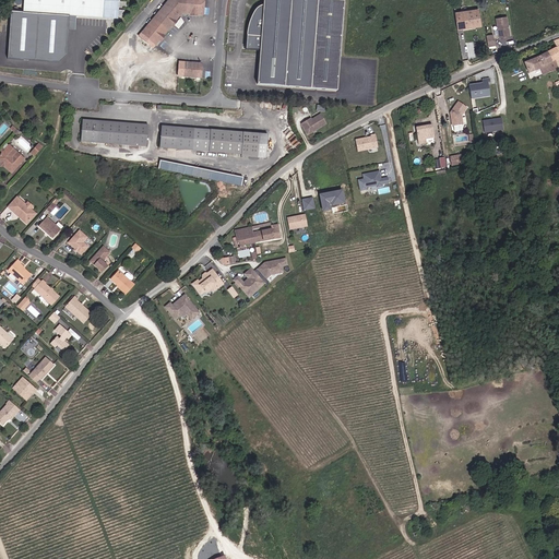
[(120,18),(120,0),(25,0),(25,11),(73,14),(120,18)]
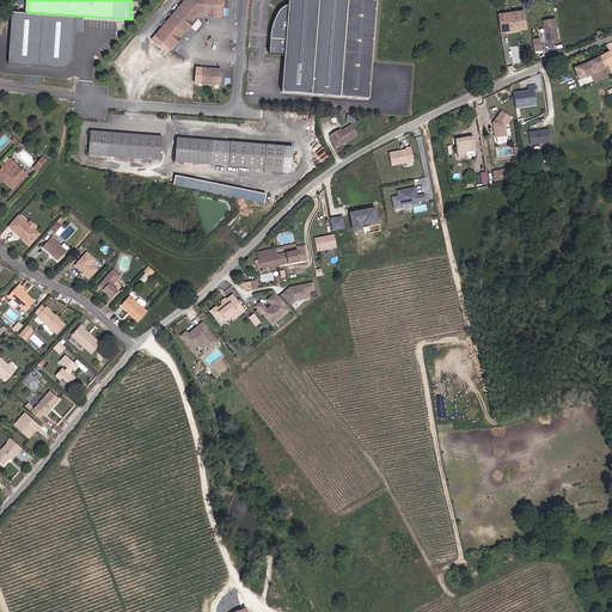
[(169,51),(202,13),(225,14),(225,0),(187,0),(153,38),(169,51)]
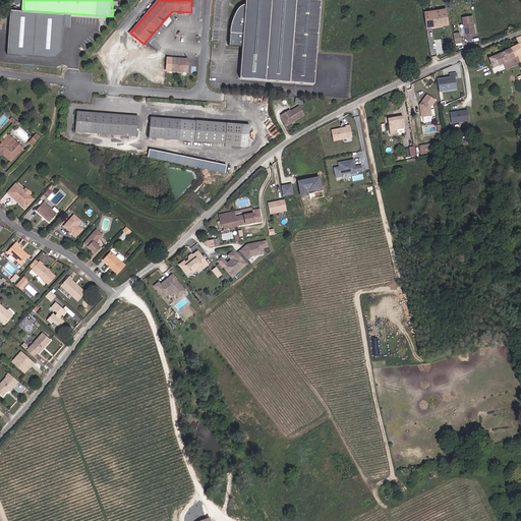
[(315,83),(322,0),(319,0),(246,0),(247,3),(242,5),(239,7),(236,11),(234,15),(232,22),(231,32),(244,33),(241,77),(315,83)]
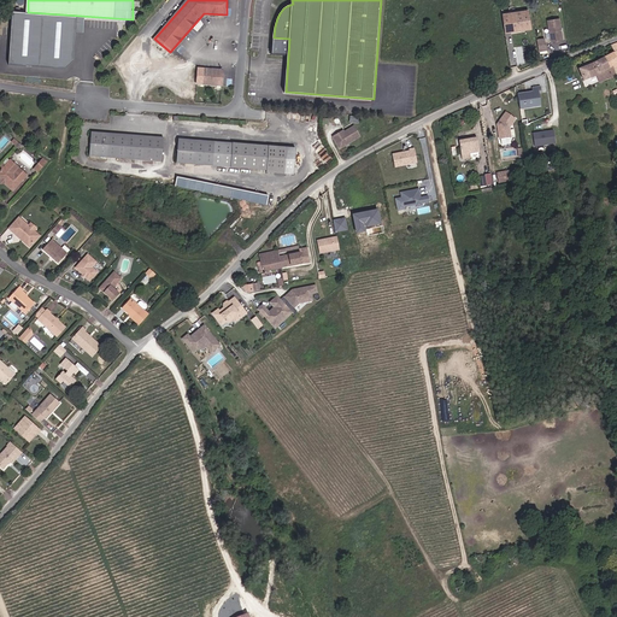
[(529,28),(526,10),(500,15),(504,31),(510,30),(509,28),(522,25),(523,28),(529,28)]
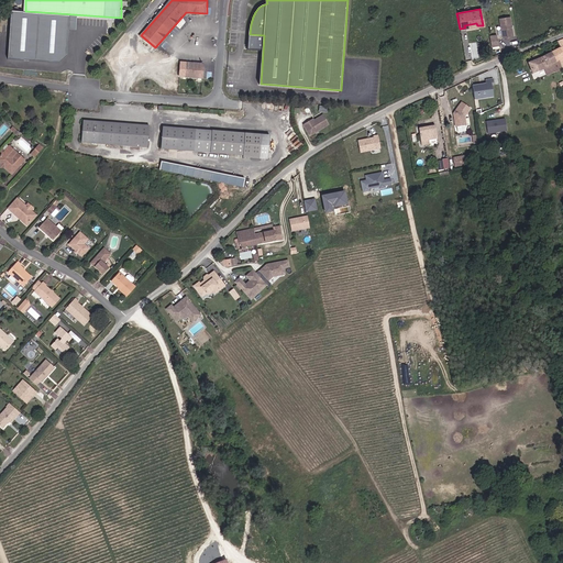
[(72,55),(74,14),(25,11),(15,11),(12,58),(64,62),(72,55)]
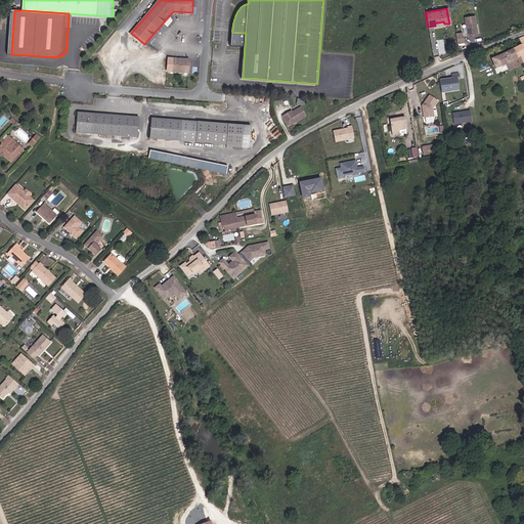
[(478,34),(474,15),(464,17),(468,36),(478,34)]
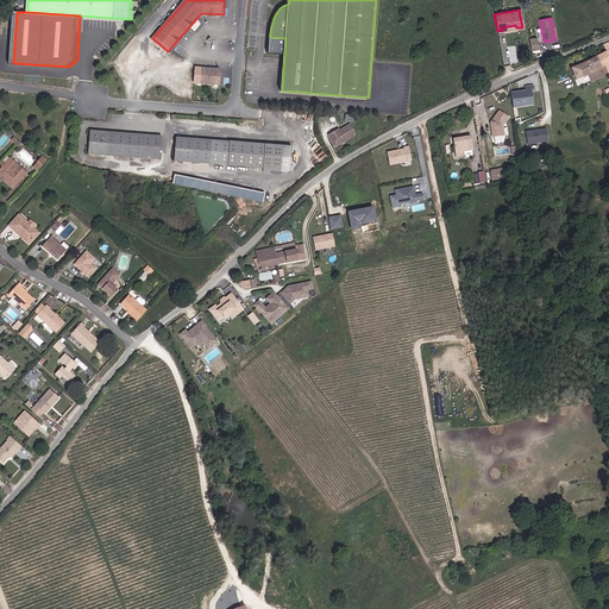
[(539,49),(539,44),(538,43),(537,37),(529,38),(532,50),(539,49)]
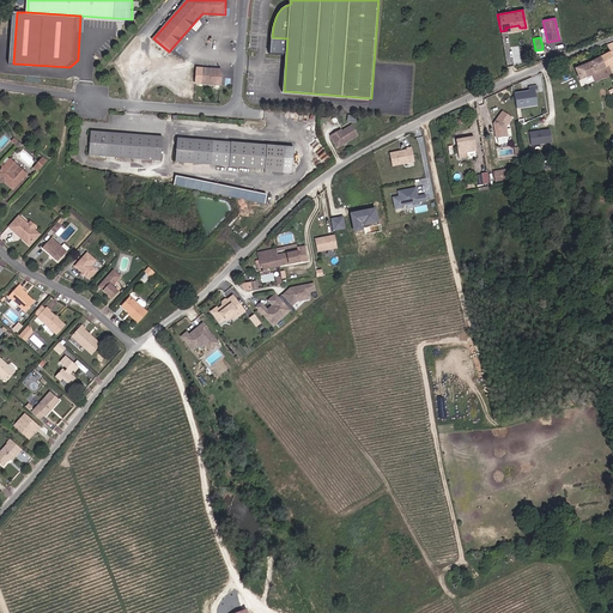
[(605,68),(611,65),(612,64),(612,43),(607,47),(611,54),(600,59),(605,68)]
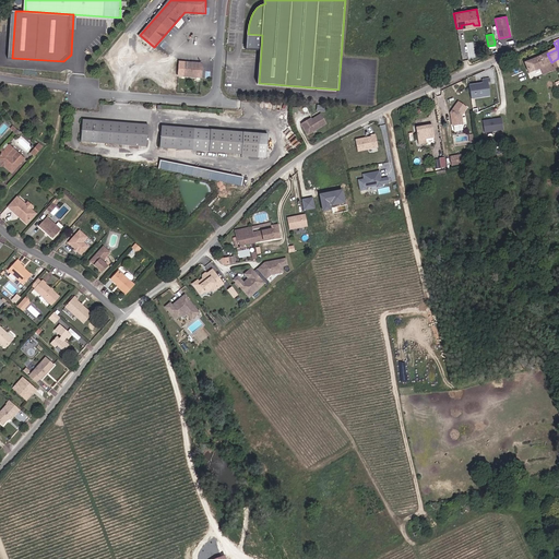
[(558,69),(557,59),(551,62),(547,54),(524,63),(528,73),(542,68),(543,71),(545,70),(547,73),(558,69)]
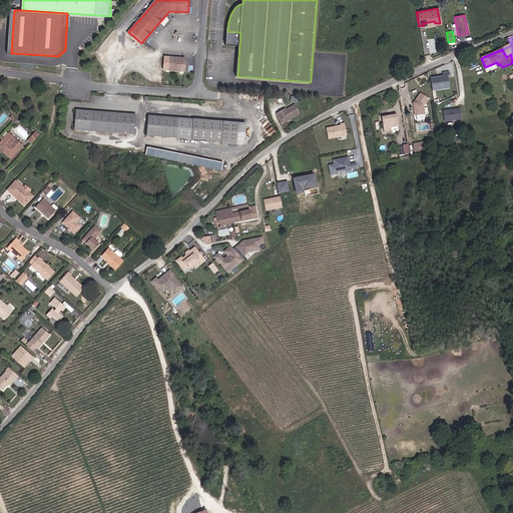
[(185,70),(185,57),(165,56),(164,69),(185,70)]
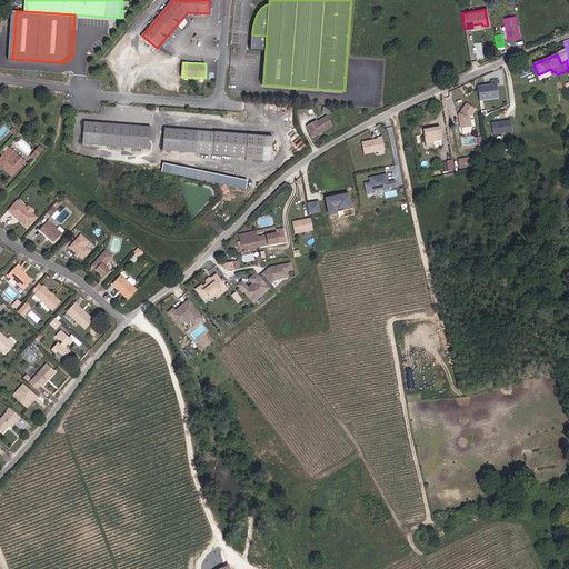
[(479,100),(501,98),(500,79),(491,80),(491,85),(478,86),(479,100)]
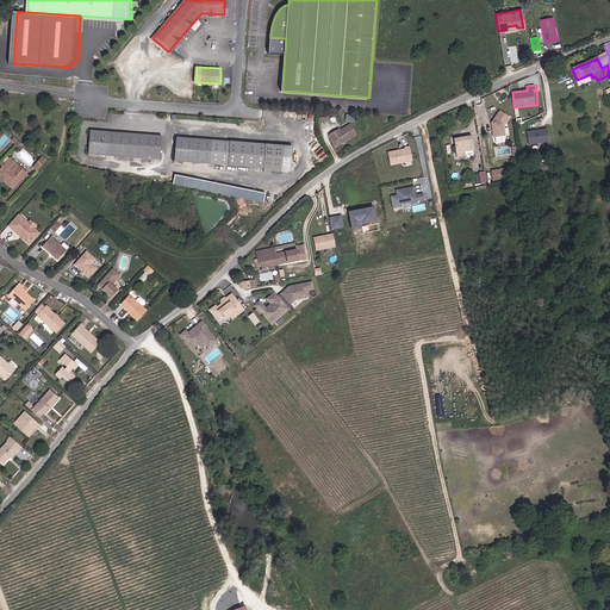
[(502,125),(509,117),(498,110),(490,123),(492,137),(504,135),(502,125)]
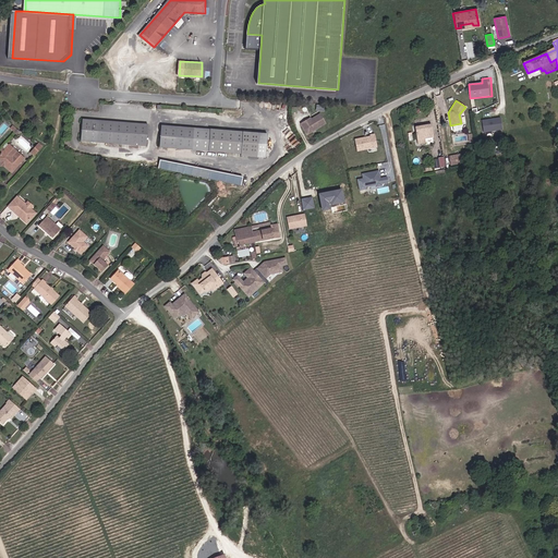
[(306,119),(312,130),(330,121),(326,111),(318,116),(318,117),(317,118),(316,114),(306,119)]
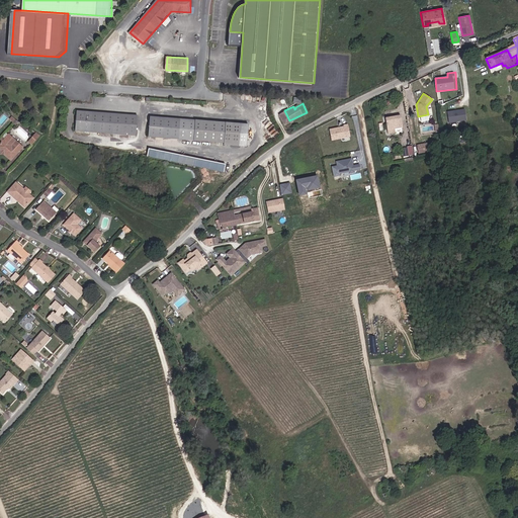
[(450,121),(467,120),(467,109),(449,110),(450,121)]
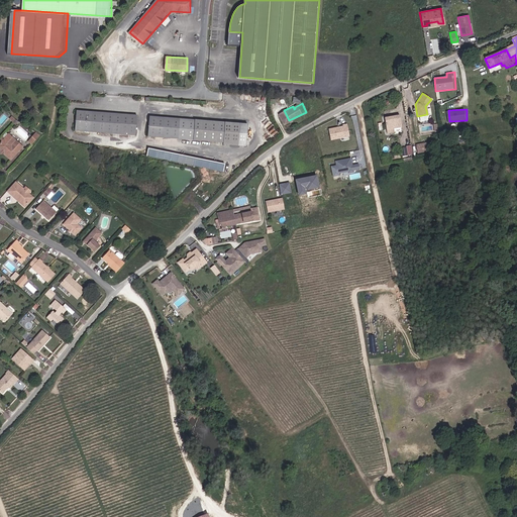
[(138,115),(78,111),(77,130),(137,135),(138,115)]
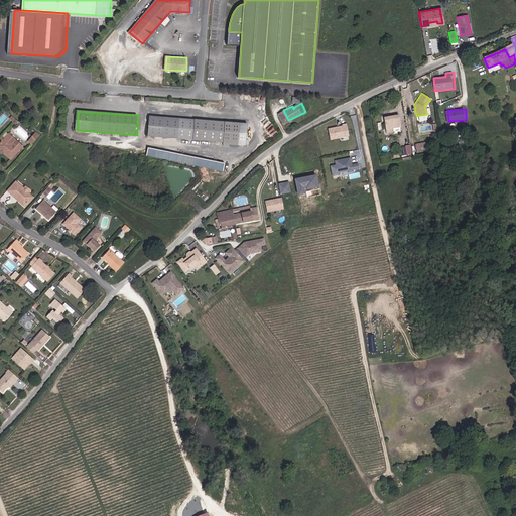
[(151,116),(149,135),(225,140),(225,142),(246,143),(247,122),(151,116)]
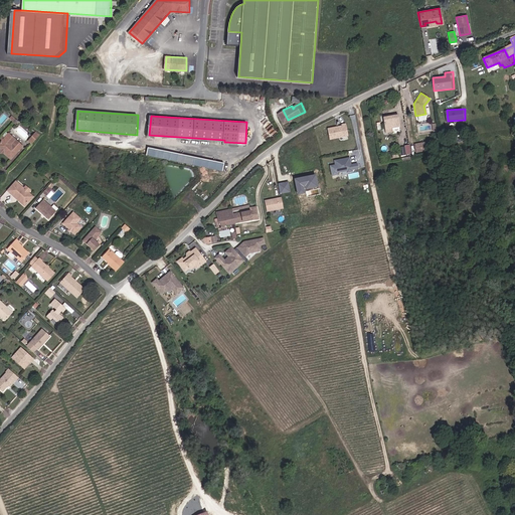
[(396,116),(383,118),(385,134),(391,133),(391,130),(398,128),(396,116)]
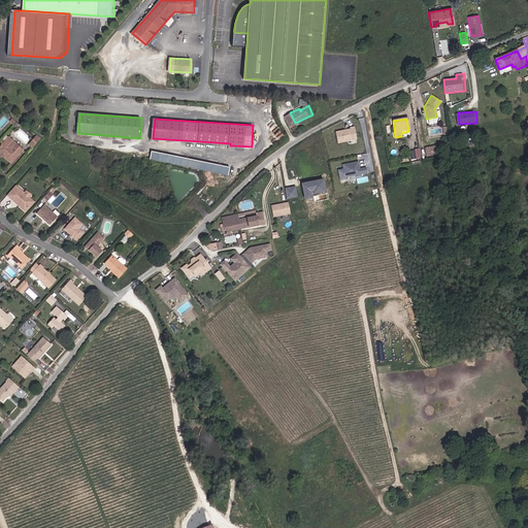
[(337,142),(359,139),(357,127),(336,130),(337,142)]
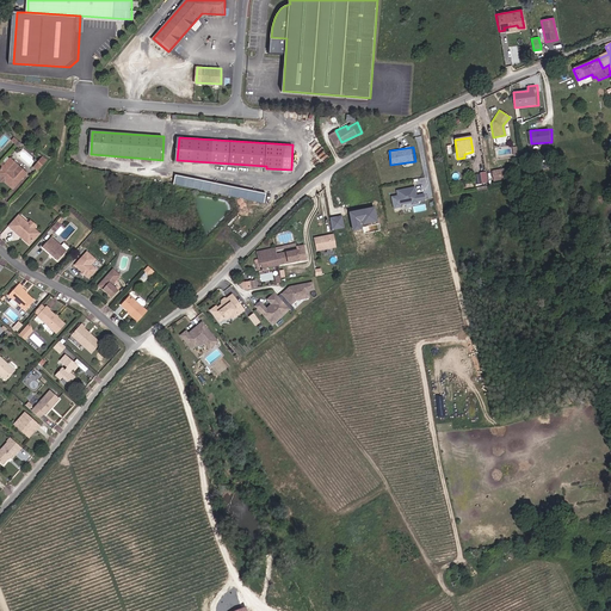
[(42,158),(32,168),(37,172),(47,161),(42,158)]
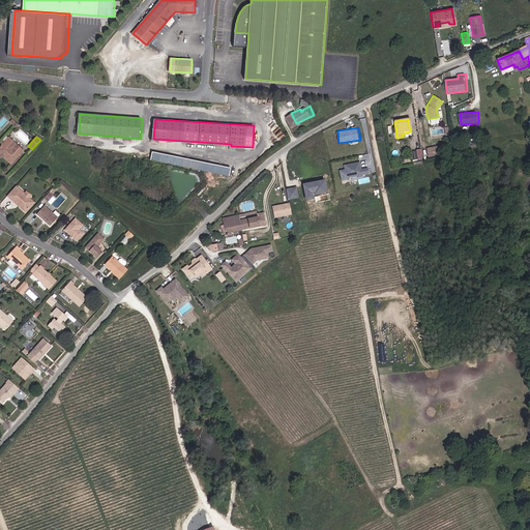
[(19,148),(8,139),(0,148),(0,150),(3,153),(2,155),(7,160),(11,164),(23,152),(19,148)]
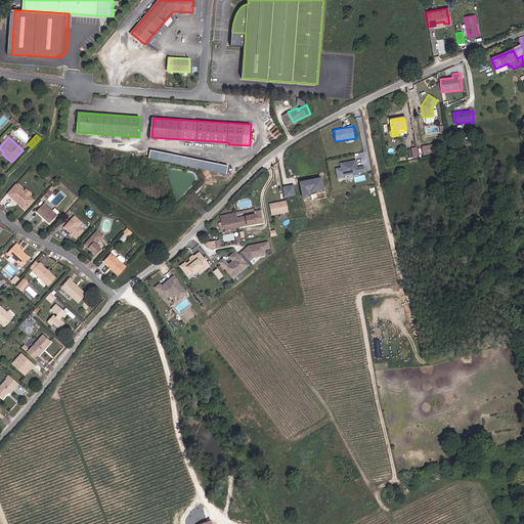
[(423,146),(425,155),(436,153),(434,143),(423,146)]
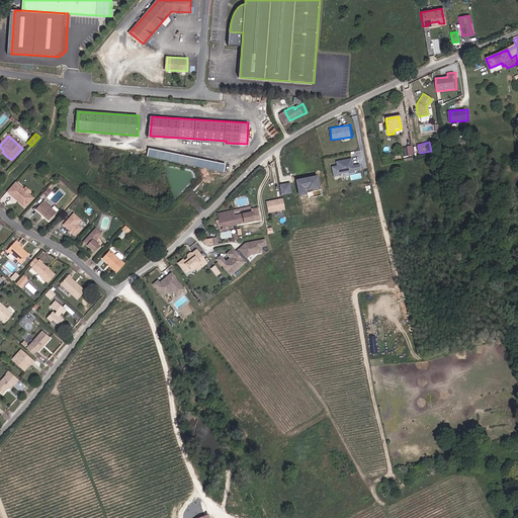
[(149,158),(227,171),(228,162),(150,149),(149,158)]
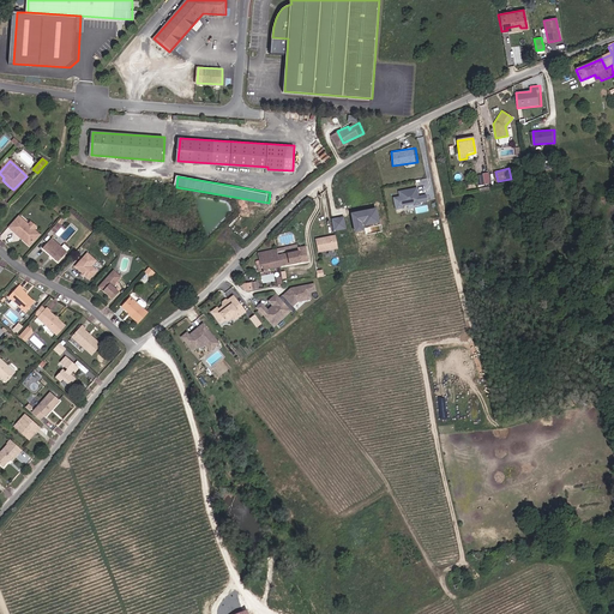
[(419,187),(399,190),(401,196),(395,197),(397,210),(405,208),(405,205),(415,204),(416,204),(429,203),(428,194),(420,196),(419,187)]
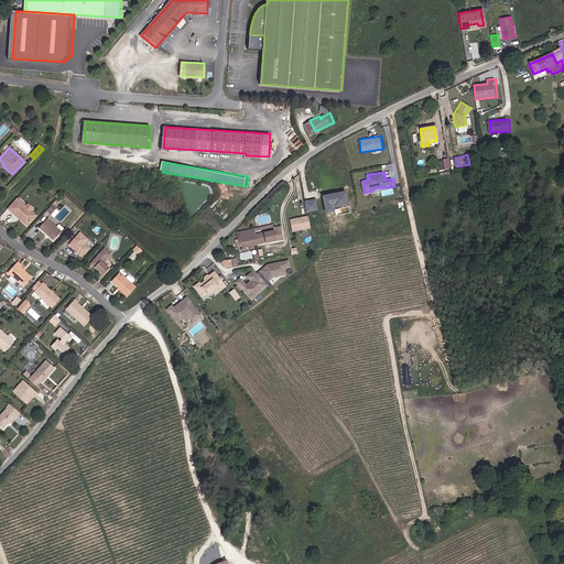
[(8,209),(19,219),(21,217),(29,225),(36,216),(31,212),(26,208),(18,199),(8,209)]
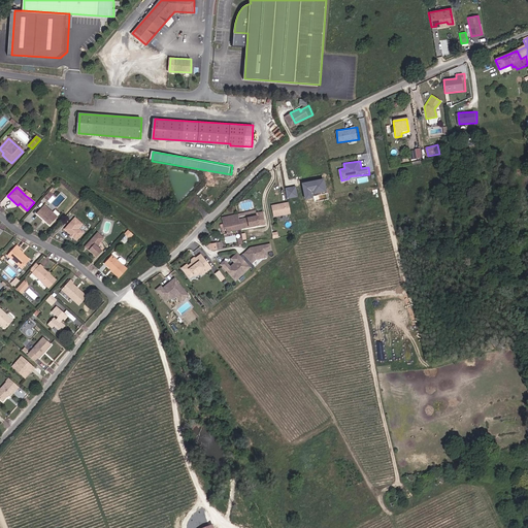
[(53,198),(48,194),(43,200),(47,203),(53,198)]
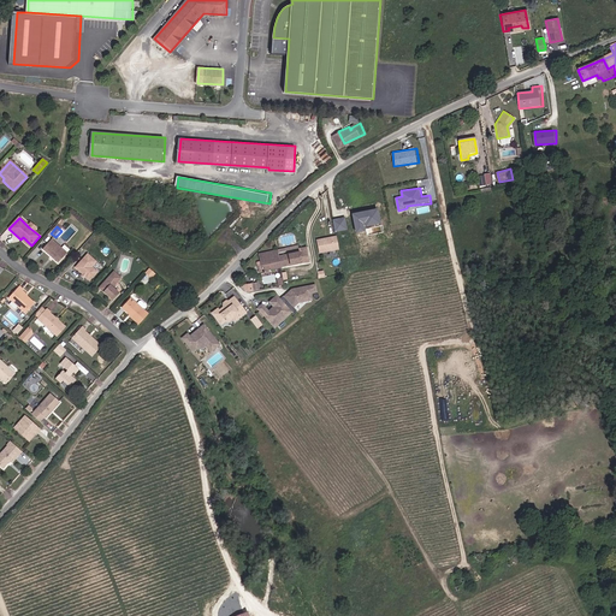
[(338,235),(318,238),(321,253),(341,249),(338,235)]
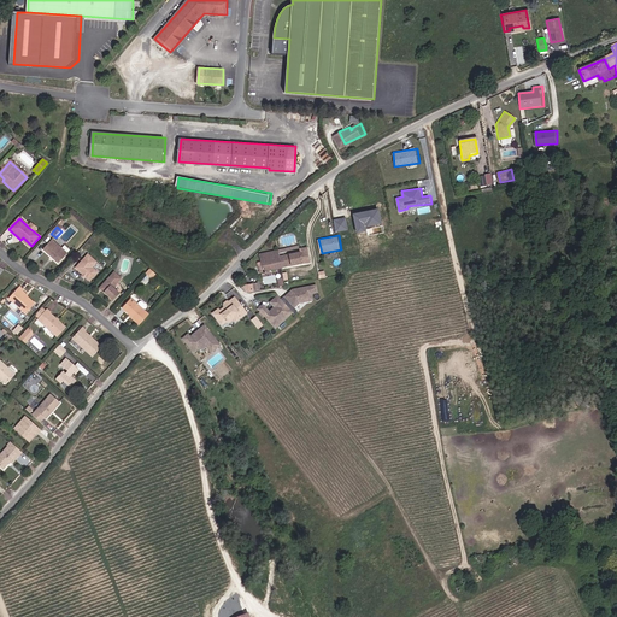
[(30,248),(31,246),(23,238),(21,240),(30,248)]
